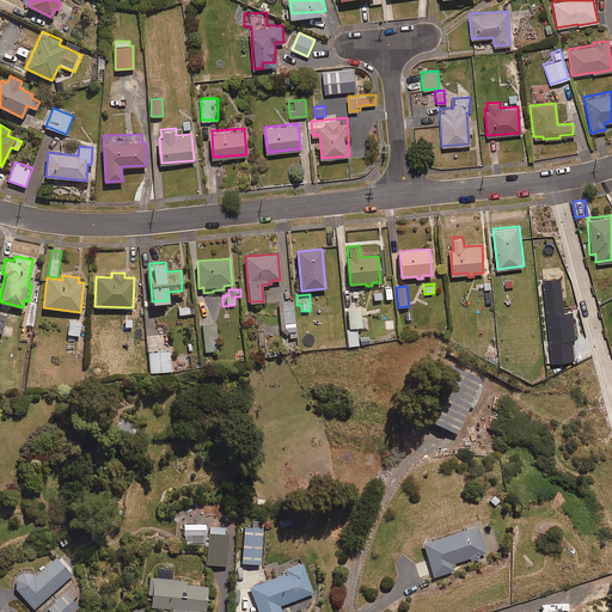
[(178,314),(190,314),(189,303),(182,303),(182,306),(178,307),(178,314)]
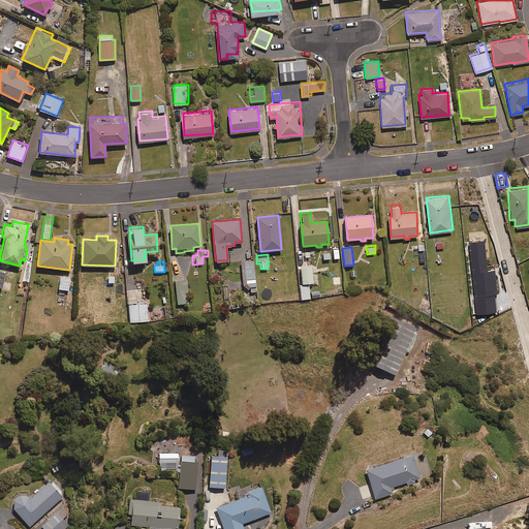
[(250,291),(256,291),(255,285),(254,262),(245,262),(246,286),(250,286),(250,291)]
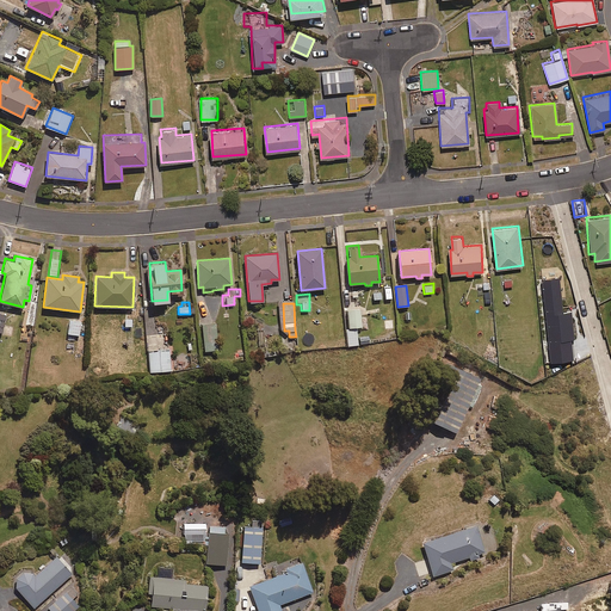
[(362,326),(360,309),(347,309),(349,327),(362,326)]
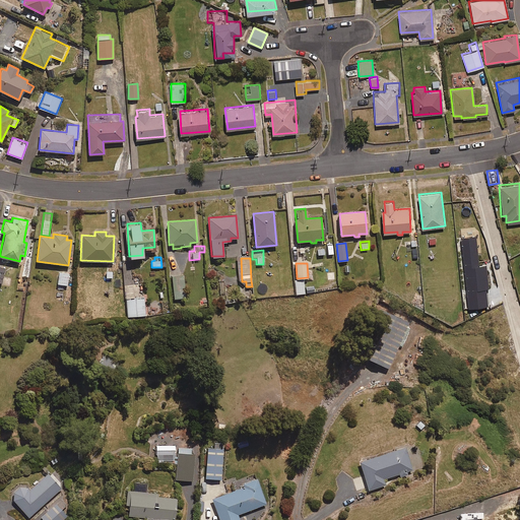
[(113,279),(113,270),(105,270),(105,279),(113,279)]
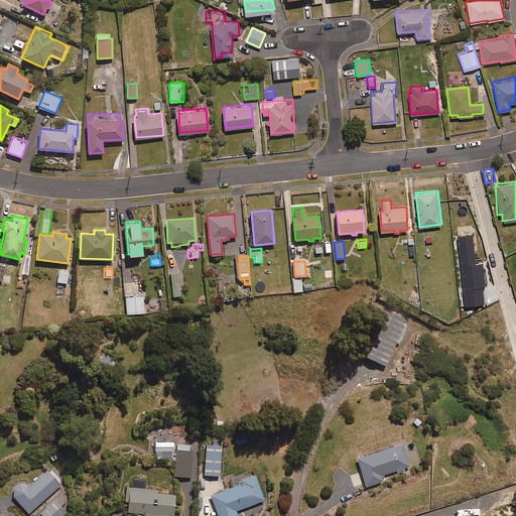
[(67,283),(68,271),(57,270),(56,281),(67,283)]
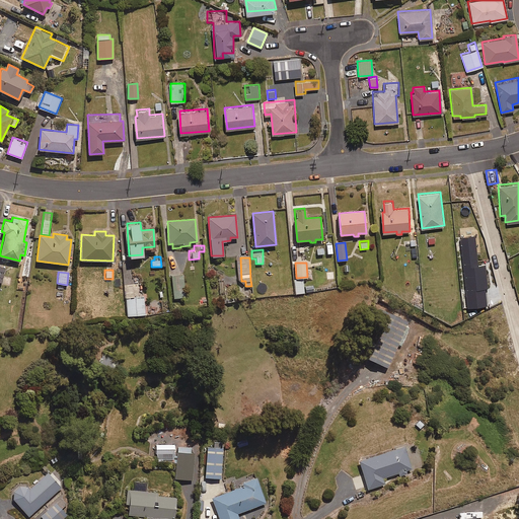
[(184,297),(182,273),(171,274),(173,298),(184,297)]
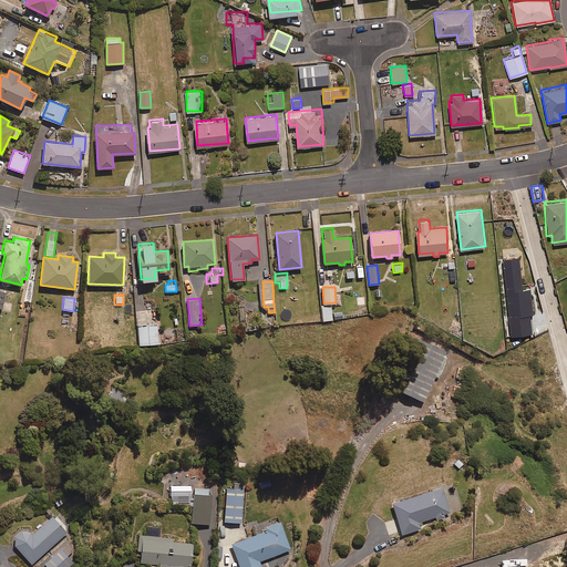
[(138,344),(157,343),(156,310),(140,311),(140,326),(138,326),(138,344)]
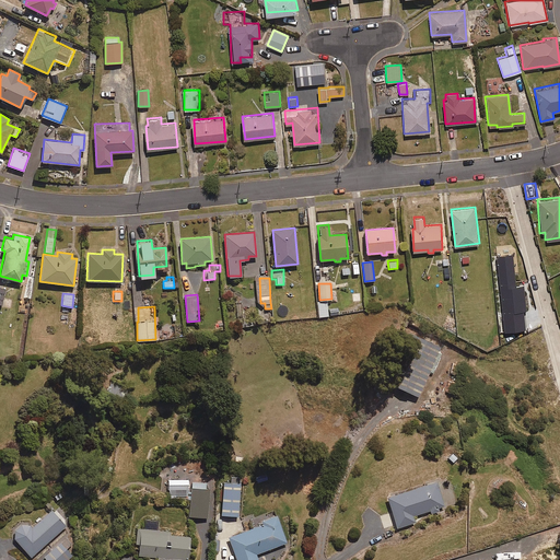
[(500,340),(513,339),(513,329),(500,329),(500,340)]
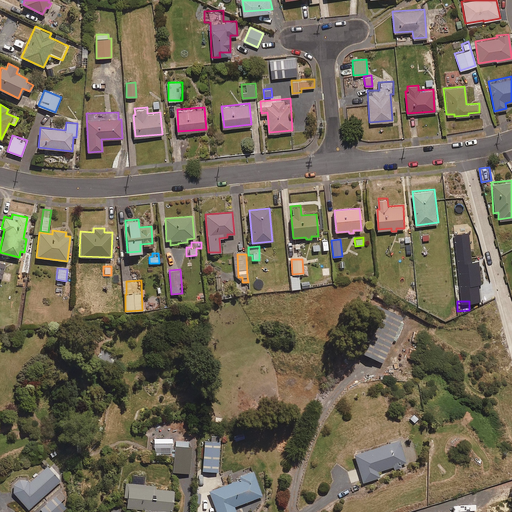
[(381,363),(403,316),(374,303),(353,350),(381,363)]
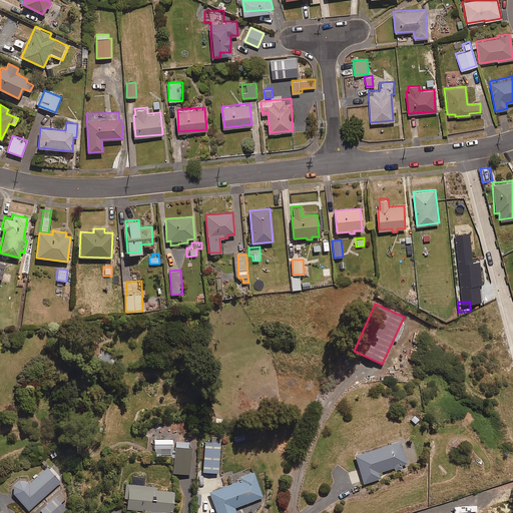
[(117,353),(99,347),(96,358),(114,364),(117,353)]
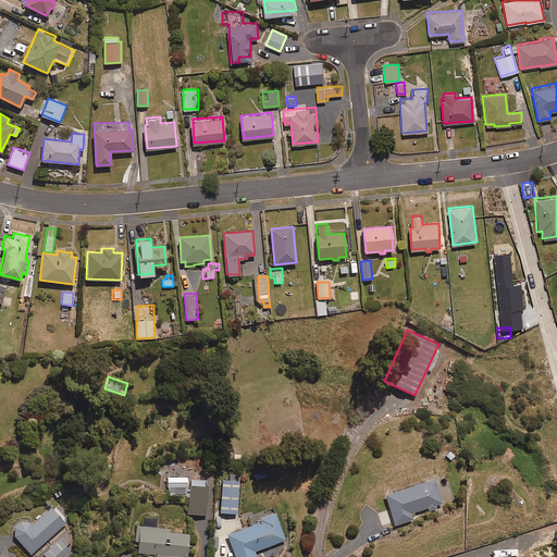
[(205,485),(205,480),(190,479),(189,487),(186,487),(186,477),(166,477),(166,495),(174,495),(189,495),(188,514),(206,515),(208,486),(205,485)]
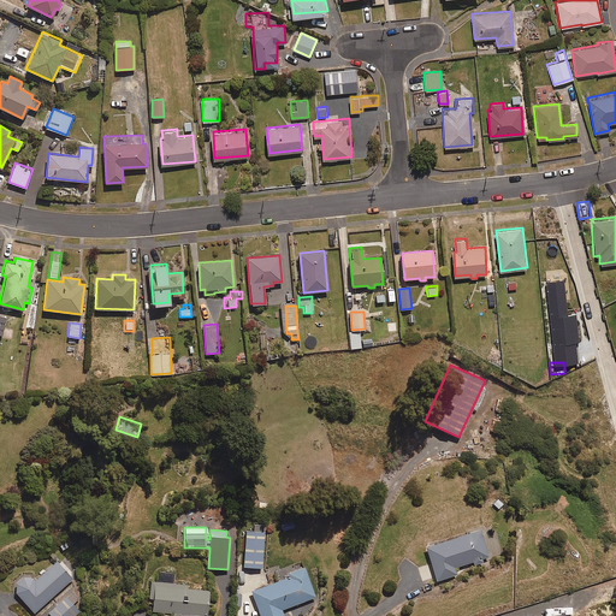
[(246,529),(244,539),(241,539),(241,555),(238,555),(237,566),(261,567),(264,531),(246,529)]
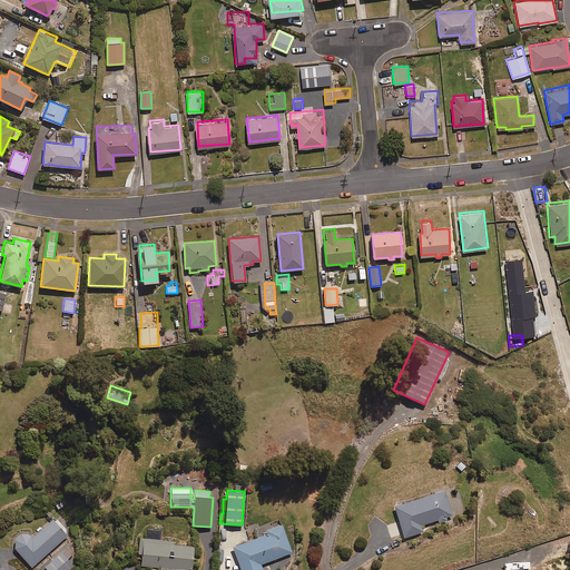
[(438,519),(439,522),(448,520),(446,516),(452,514),(444,490),(394,505),(404,537),(423,531),(421,524),(438,519)]
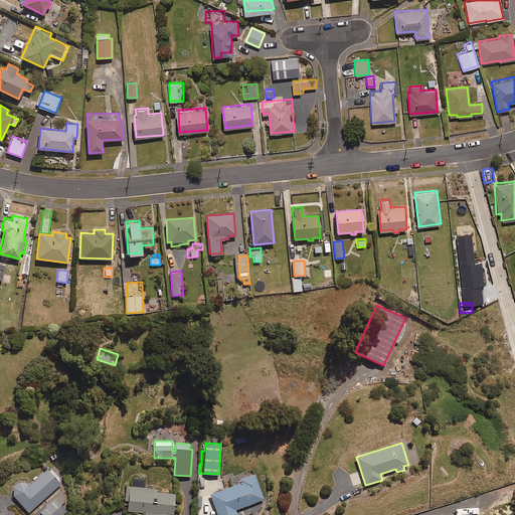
[(12,491),(12,493),(12,495),(27,512),(60,484),(46,468),(28,484),(26,483),(25,482),(23,482),(21,482),(19,482),(18,483),(16,484),(15,485),(13,486),(13,488),(12,490),(12,491)]
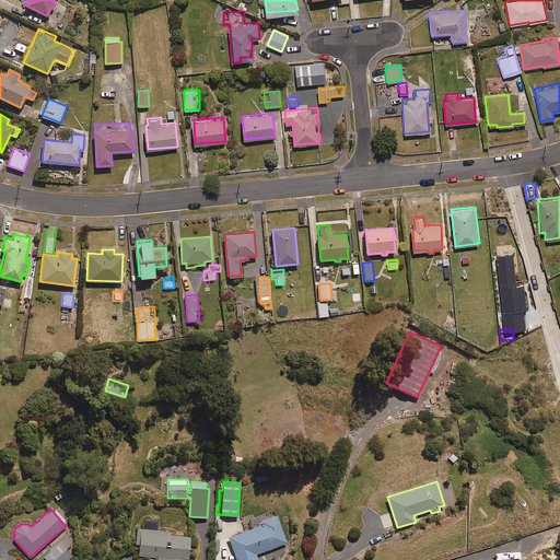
[(257,559),(256,553),(287,543),(277,515),(261,521),(263,524),(229,537),(236,559),(257,559)]
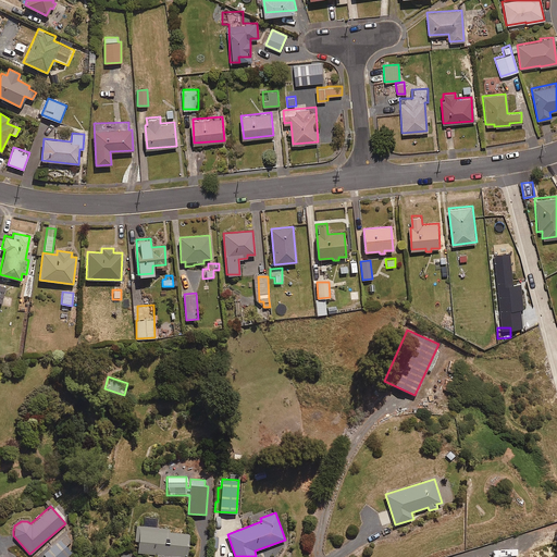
[(185,556),(187,534),(169,533),(169,528),(155,527),(155,519),(148,519),(147,525),(135,525),(134,541),(138,542),(137,553),(157,554),(156,556),(185,556)]
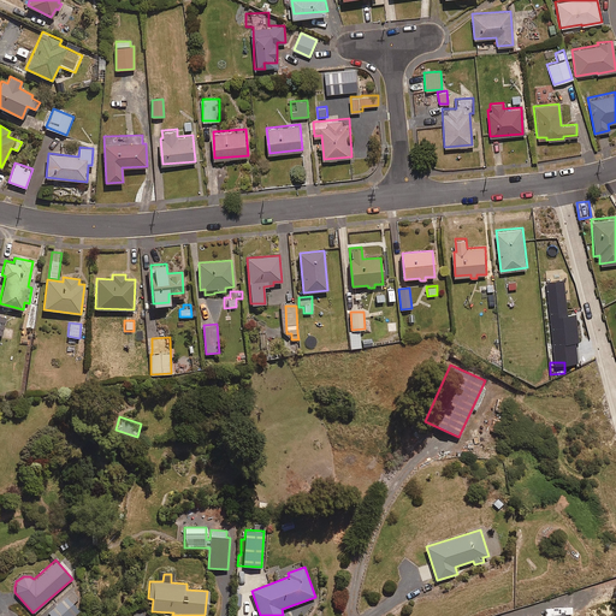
[(72,604),(78,598),(71,590),(43,615),(72,615),(80,611),(72,604)]
